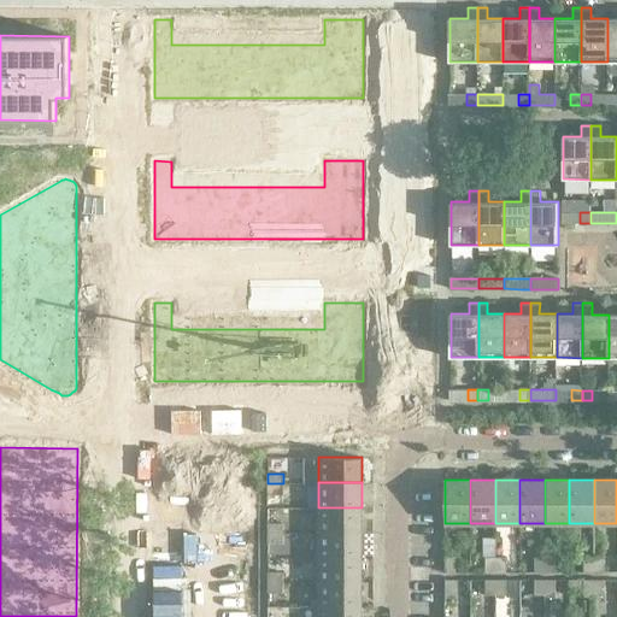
[(268,483),(268,494),(283,494),(283,483),(268,483)]
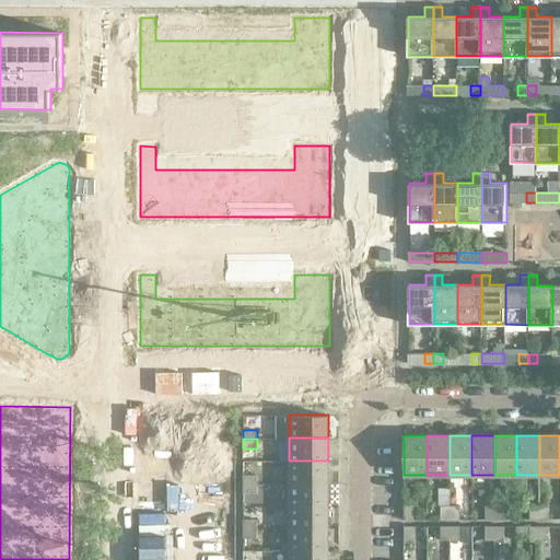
[(328,461),(289,461),(289,482),(328,482),(328,461)]
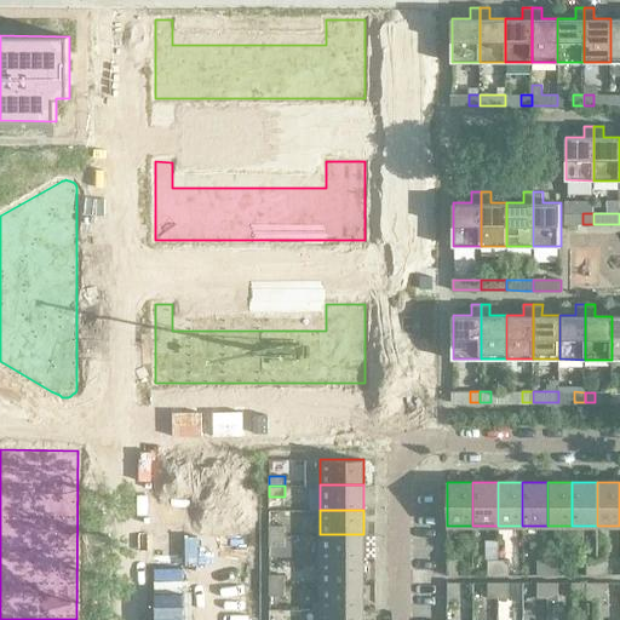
[(269,524),(269,535),(285,535),(285,524),(269,524)]
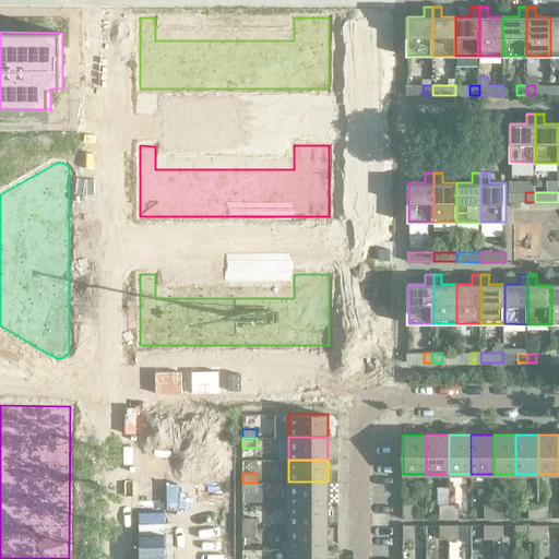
[(328,482),(288,482),(288,504),(328,504),(328,482)]
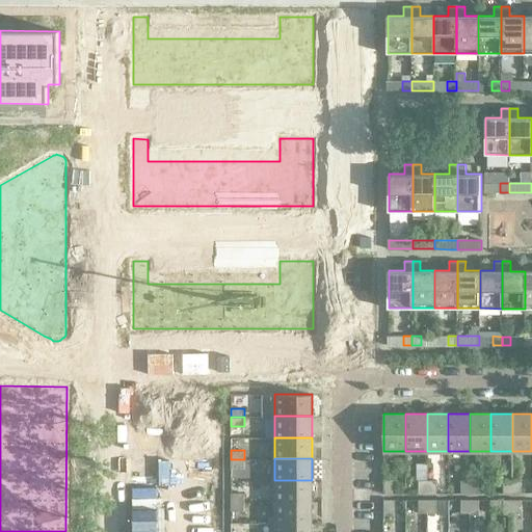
[(231,459),(231,469),(244,469),(244,459),(231,459)]
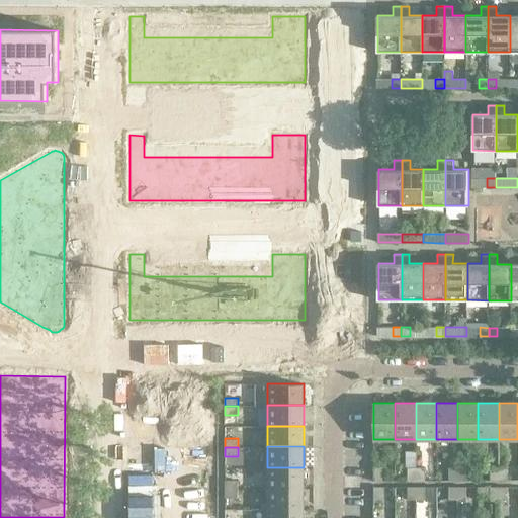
[(304,467),(267,467),(267,489),(304,489),(304,467)]
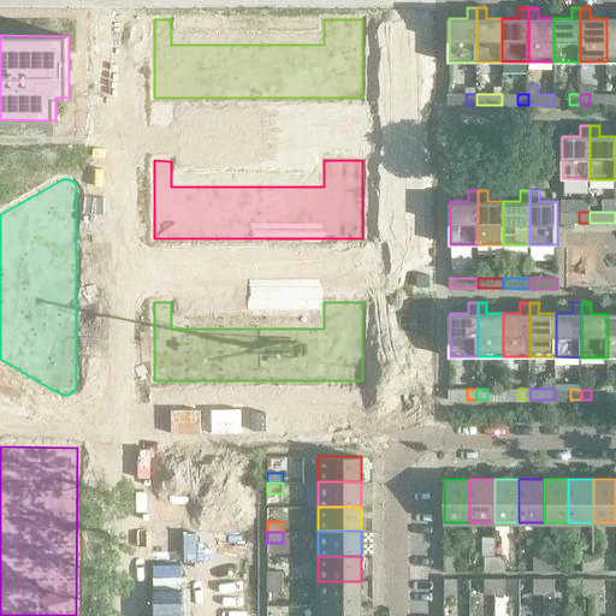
[(444,556),(444,570),(455,570),(455,556),(444,556)]
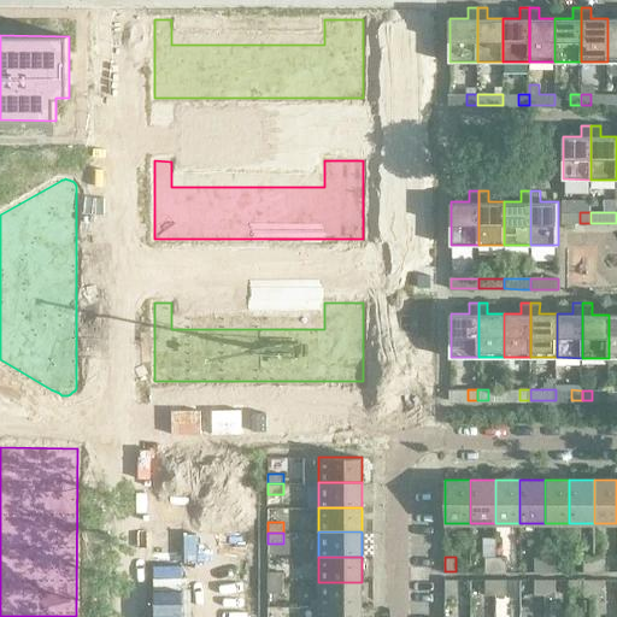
[(486,557),(486,571),(495,571),(495,557),(486,557)]
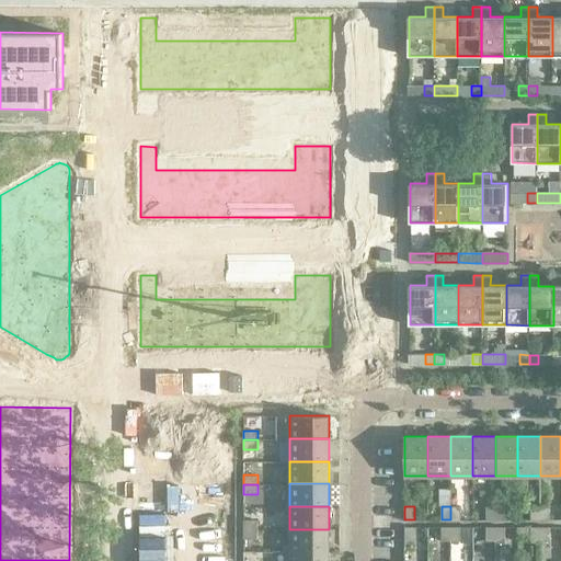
[(450,506),(450,519),(460,519),(460,506),(450,506)]
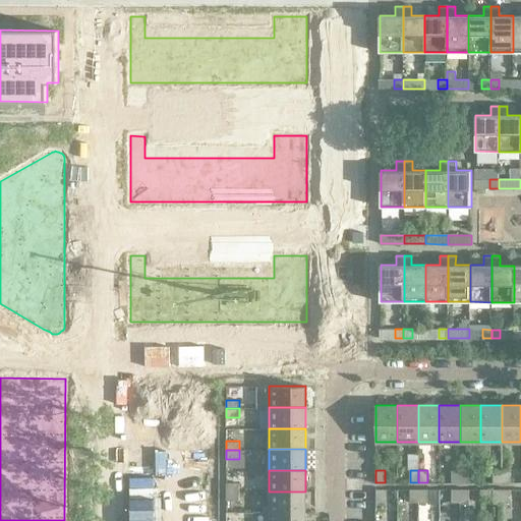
[(452,470),(452,482),(460,482),(460,470),(452,470)]
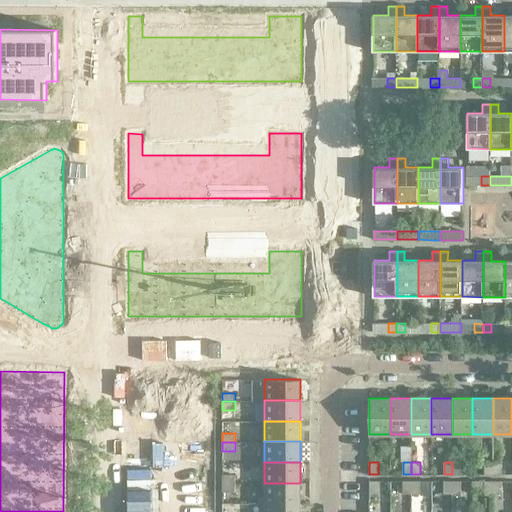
[(452,462),(452,474),(461,474),(461,462),(452,462)]
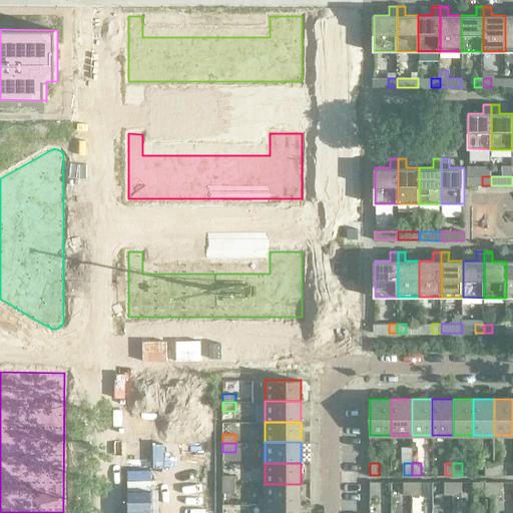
[(485,463),(485,475),(494,475),(494,463),(485,463)]
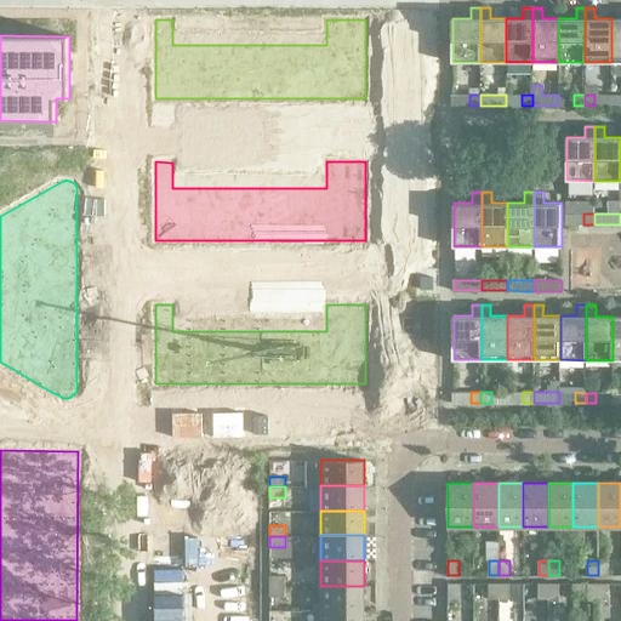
[(598,560),(598,575),(609,575),(609,560),(598,560)]
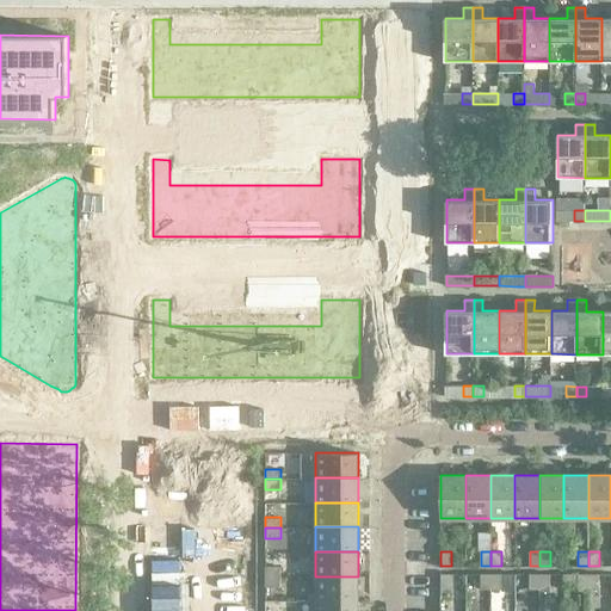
[(265,566),(265,576),(281,576),(281,566),(265,566)]
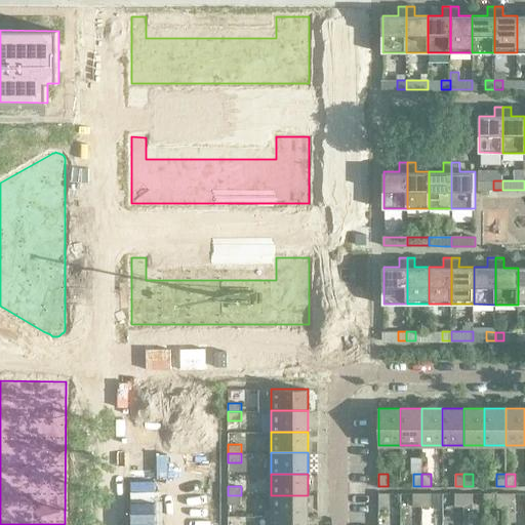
[(378,493),(378,506),(388,506),(388,493),(378,493)]
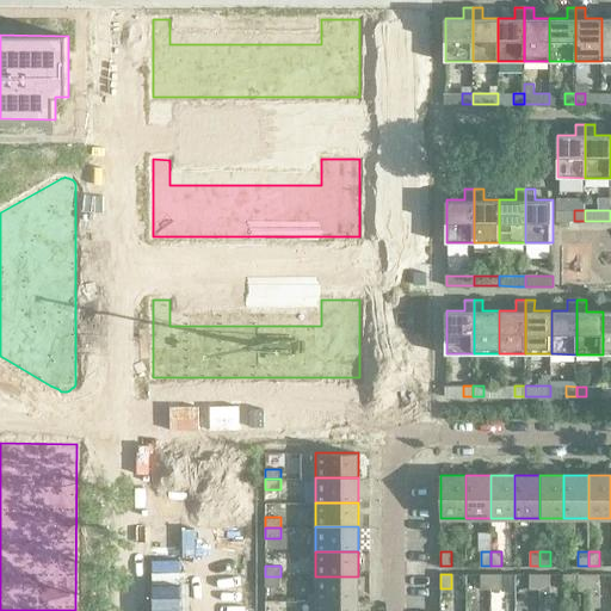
[(491,574),(481,574),(481,588),(491,588),(491,574)]
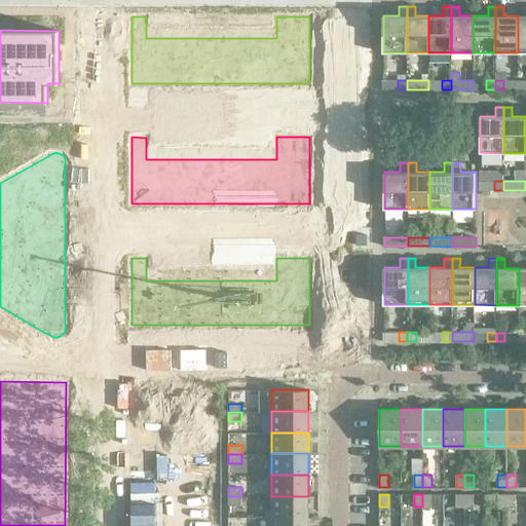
[(422,494),(422,506),(431,506),(431,494),(422,494)]
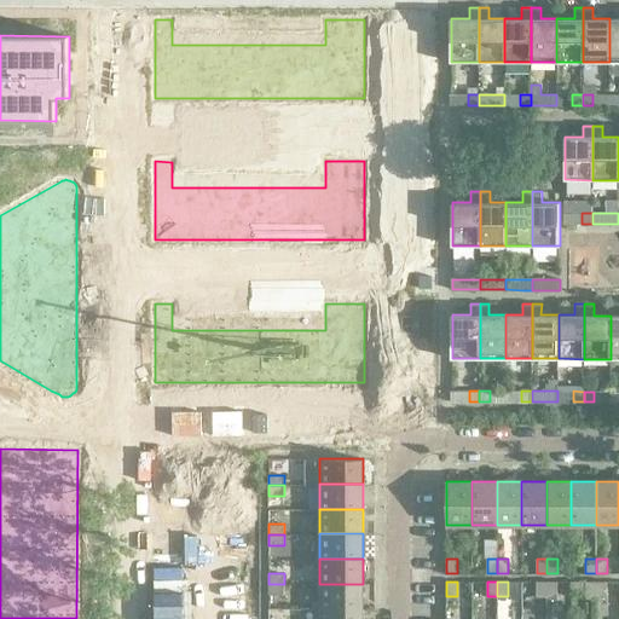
[(547,582),(537,582),(537,596),(547,596),(547,582)]
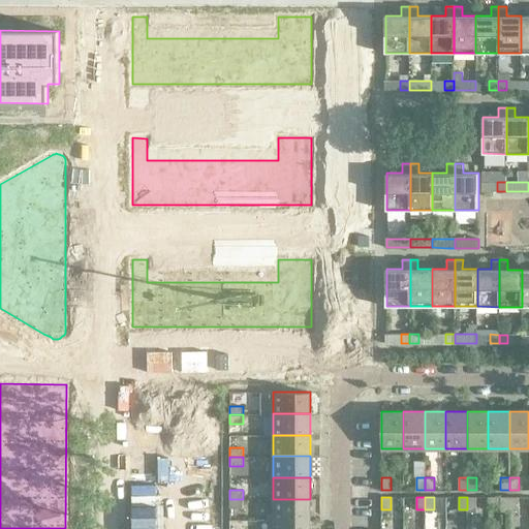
[(467,497),(467,509),(476,509),(476,497),(467,497)]
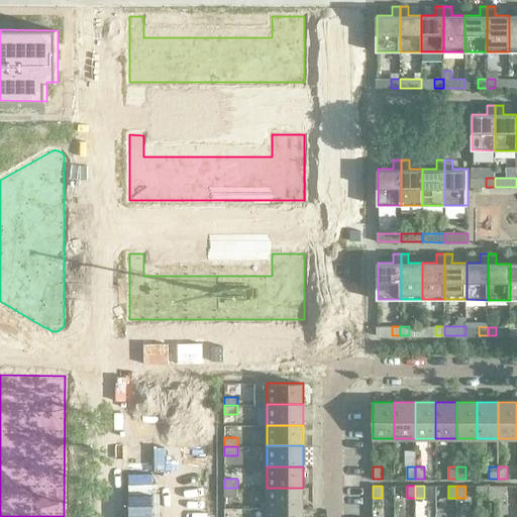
[(477,496),(489,496),(489,486),(477,486),(477,496)]
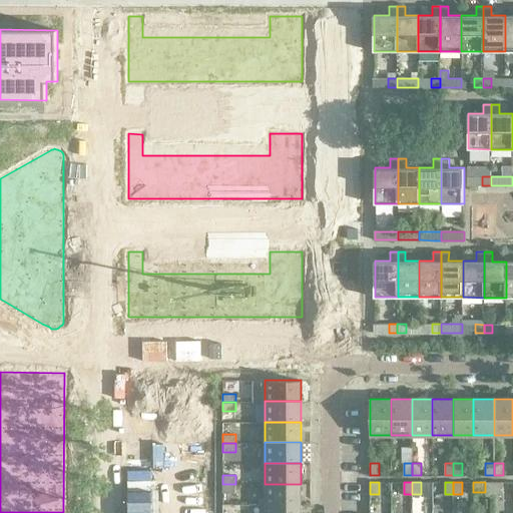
[(485,482),(485,492),(485,494),(494,494),(494,482),(485,482)]
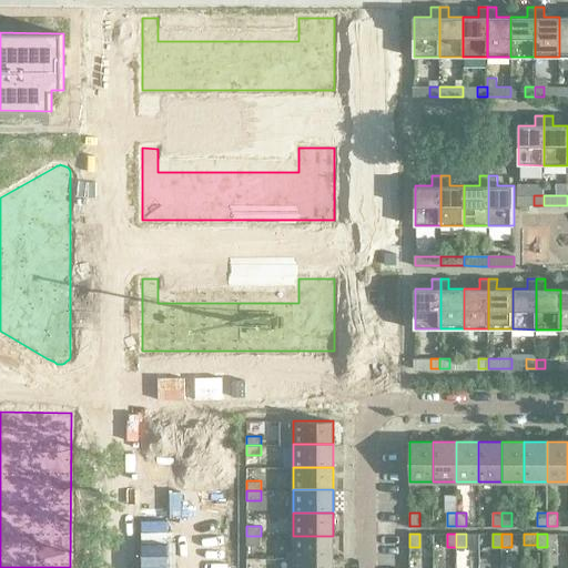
[(547,534),(547,547),(557,547),(557,534),(547,534)]
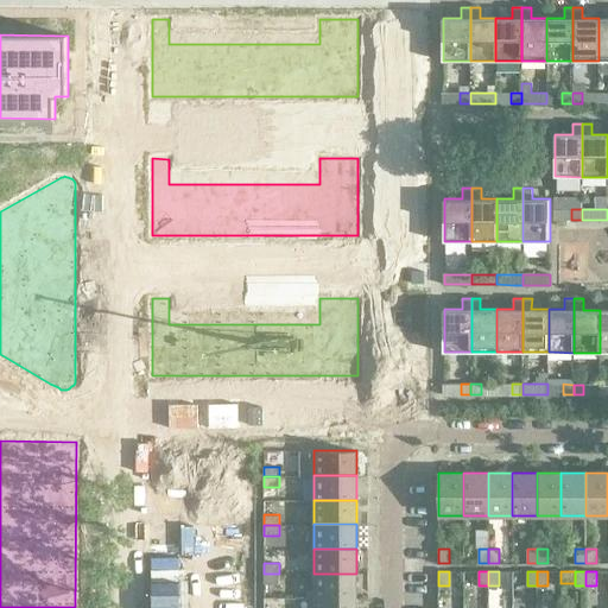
[(264,574),(264,583),(279,583),(279,574),(264,574)]
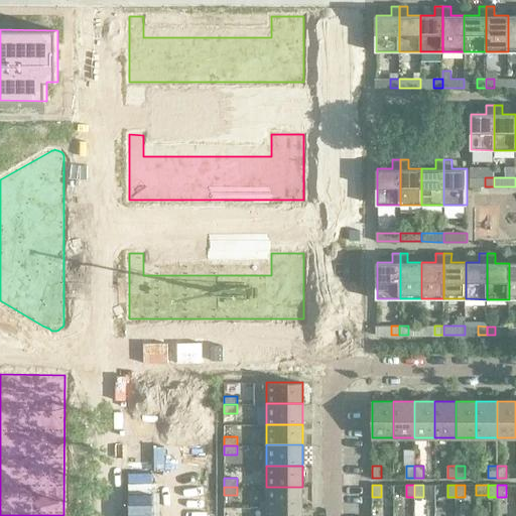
[(302,487),(266,487),(266,507),(302,507),(302,487)]
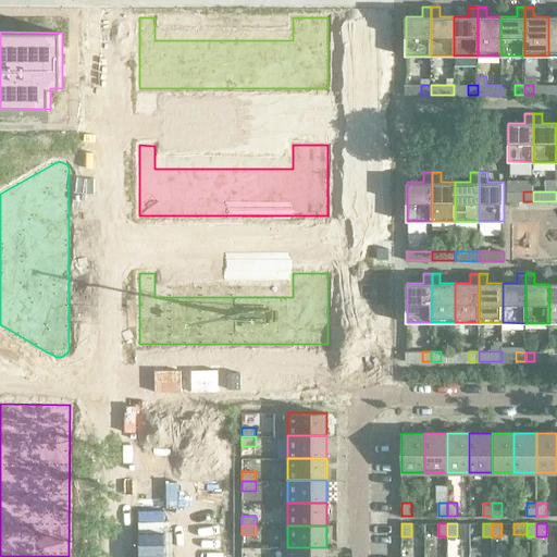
[(165,556),(166,532),(141,531),(140,556),(165,556)]
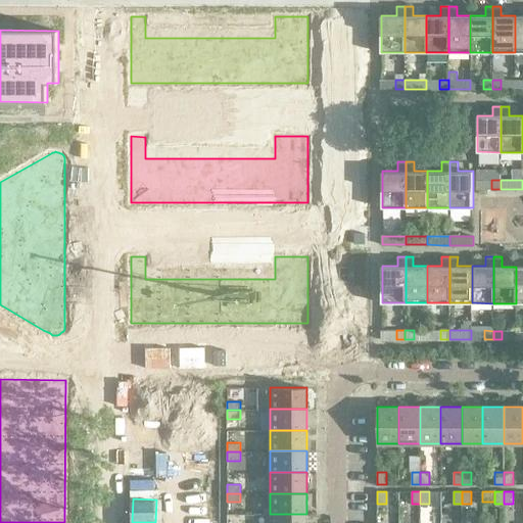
[(306,522),(306,514),(270,514),(270,522),(306,522)]
